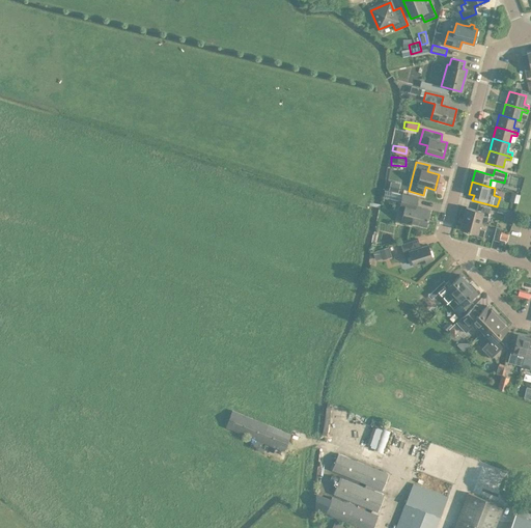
[(402,194),(391,191),(390,198),(400,201),(399,205),(404,206),(401,222),(411,225),(412,223),(425,227),(429,210),(415,206),(417,198),(402,194)]
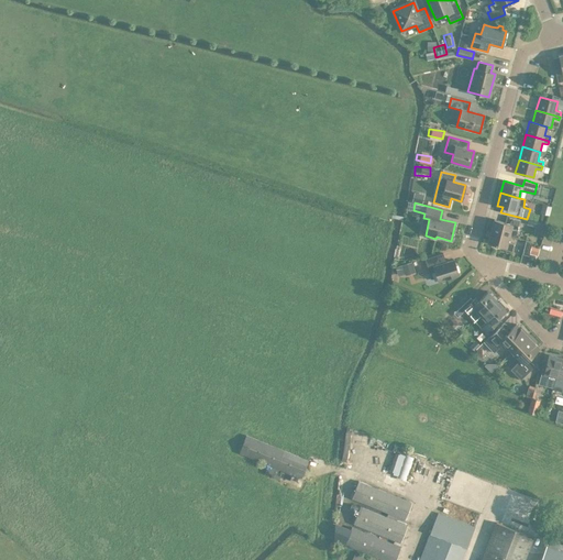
[(494,219),(490,231),(509,235),(515,238),(520,220),(507,216),(505,222),(494,219)]
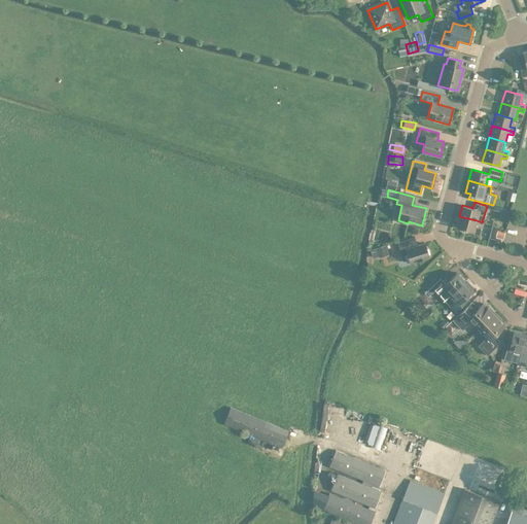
[(477,220),(459,216),(456,228),(468,231),(467,233),(479,236),(481,229),(475,226),(477,220)]
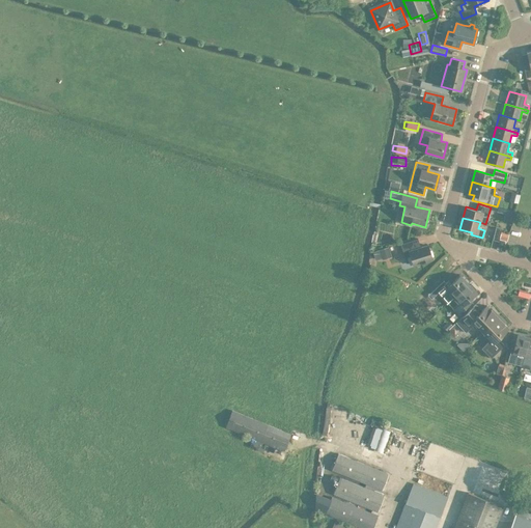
[(498,242),(502,228),(496,227),(493,240),(498,242)]
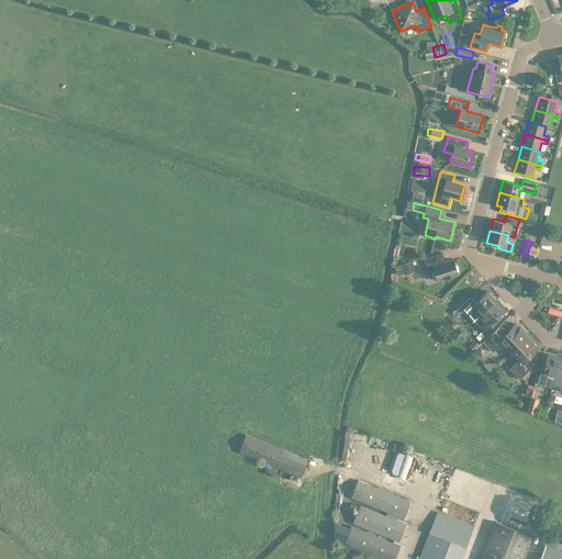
[(424,258),(428,274),(434,271),(437,281),(457,275),(452,259),(441,264),(438,254),(424,258)]
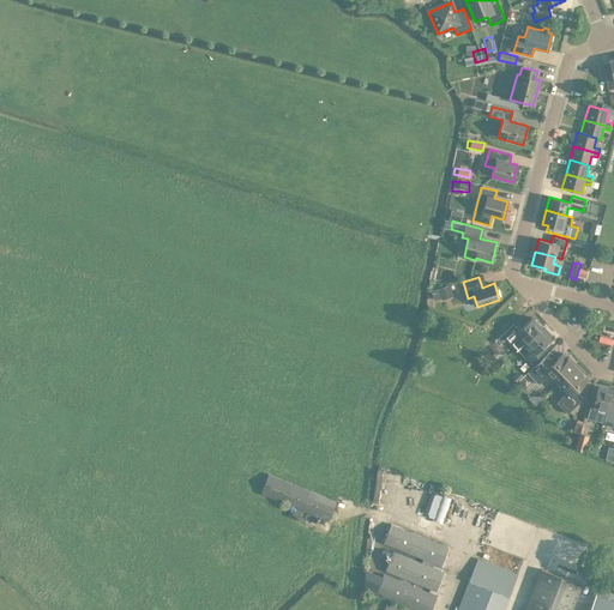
[(441,300),(441,301),(453,297),(450,285),(432,291),(434,301),(441,300)]
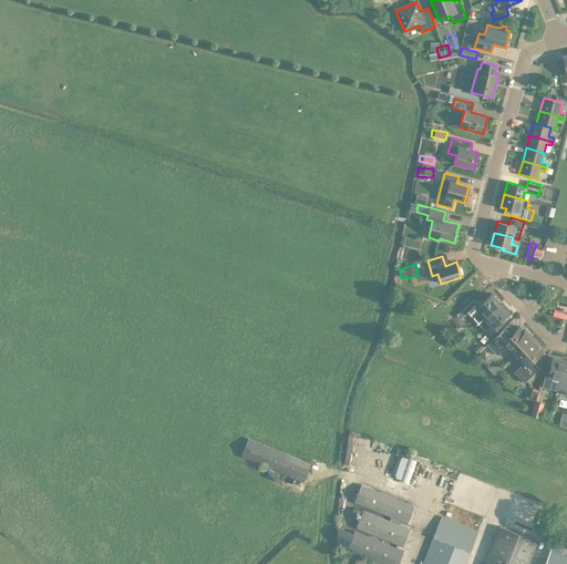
[(484,318),(500,304),(491,294),(484,300),(481,297),(466,310),(478,324),(484,318)]
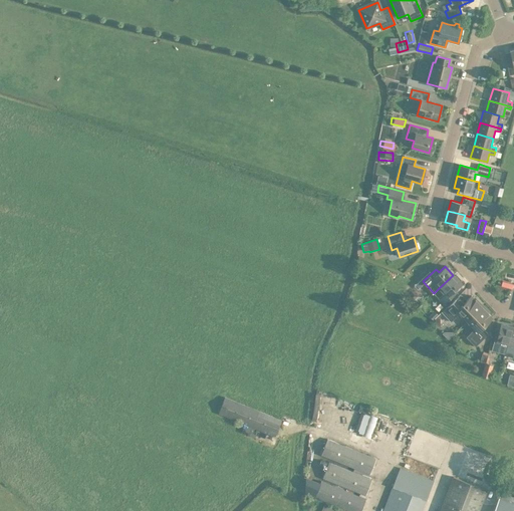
[(453,275),(439,288),(444,292),(438,297),(444,304),(452,296),(450,293),(461,283),(459,282),(461,280),(456,275),(455,276),(453,275)]
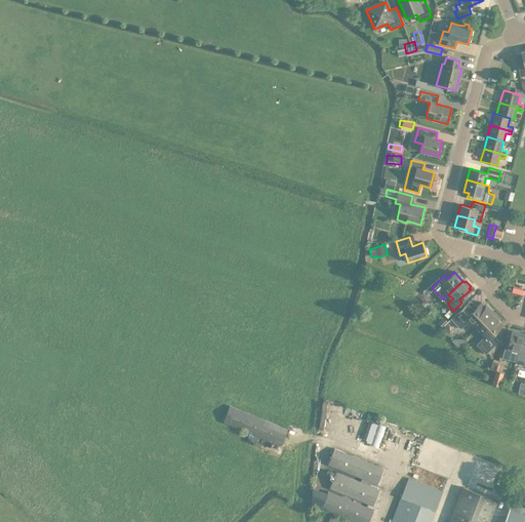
[(477,328),(493,312),(486,306),(485,307),(481,302),(470,313),(463,306),(451,319),(460,328),(467,322),(469,324),(471,322),(477,328)]
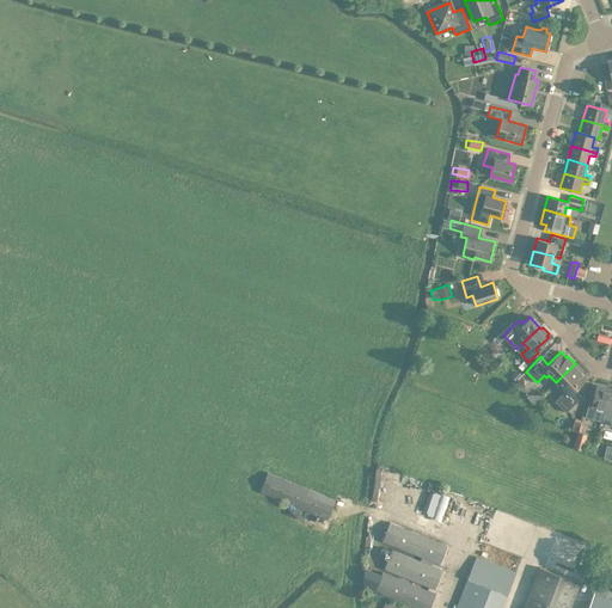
[(575,363),(556,382),(564,391),(555,401),(565,412),(581,398),(574,390),(586,378),(581,373),(582,372),(575,363)]
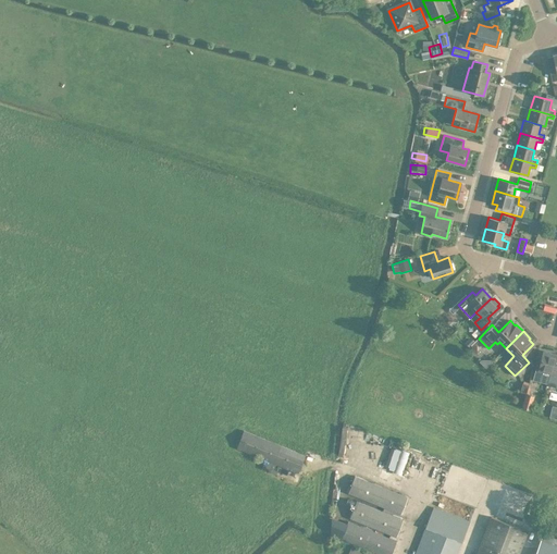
[(546,384),(555,355),(543,352),(539,365),(536,364),(532,380),(546,384)]
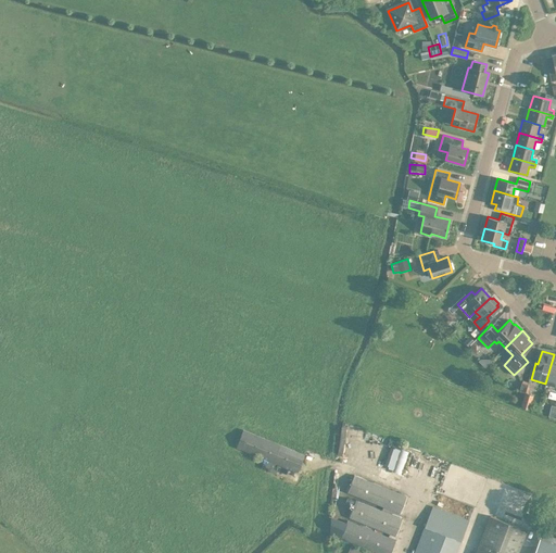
[(555,354),(554,354),(545,384),(555,386),(555,354)]
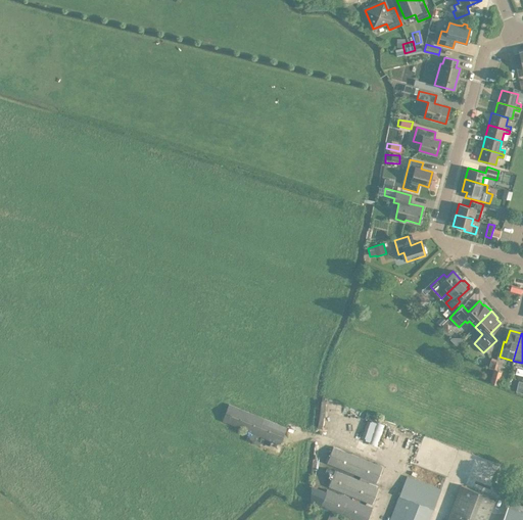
[(493,369),(490,380),(498,382),(502,371),(494,368),(493,369)]
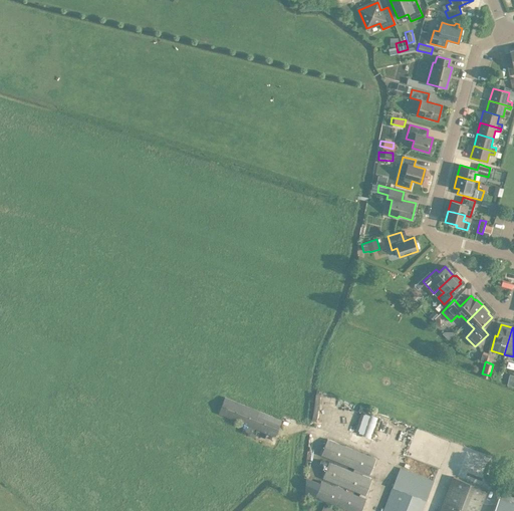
[(281,421),(225,398),(218,414),(245,424),(242,432),(255,437),(256,435),(264,438),(266,433),(275,437),(281,421)]
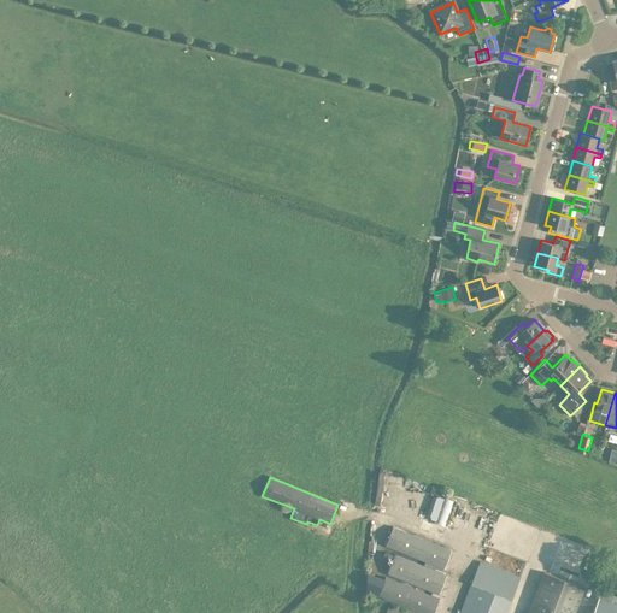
[(454,501),(442,496),(433,522),(446,526),(454,501)]
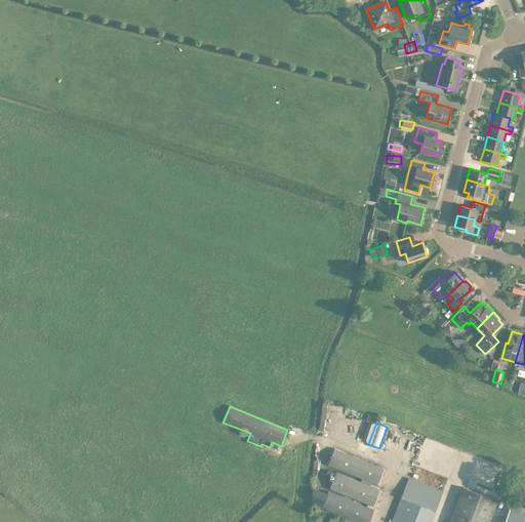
[(377,485),(385,469),(334,448),(327,465),(377,485)]
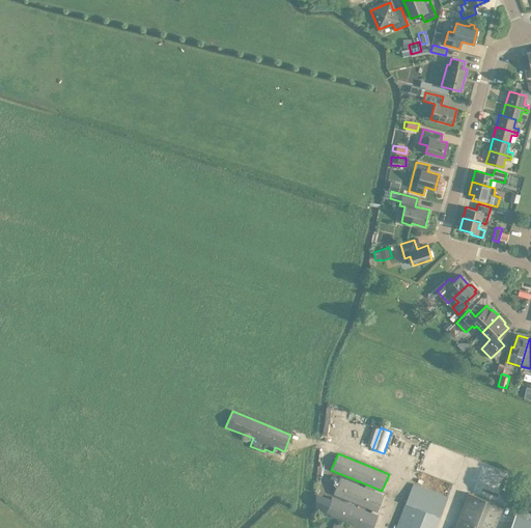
[(339,477),(333,494),(378,512),(385,496),(339,477)]
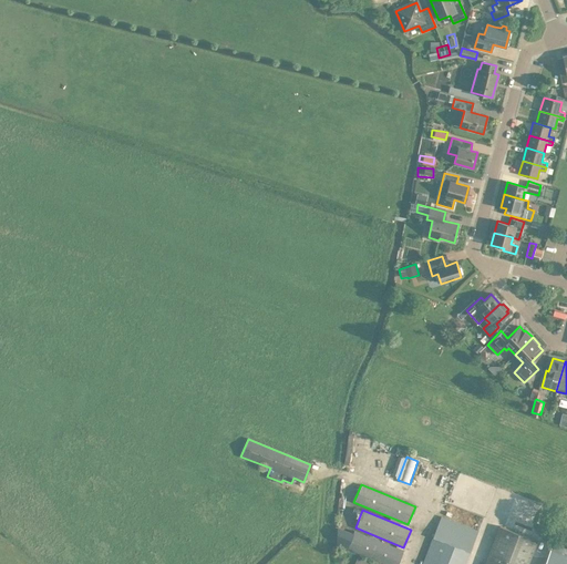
[(433,536),(428,550),(421,563),(457,563),(463,550),(470,552),(478,531),(441,516),(433,536)]
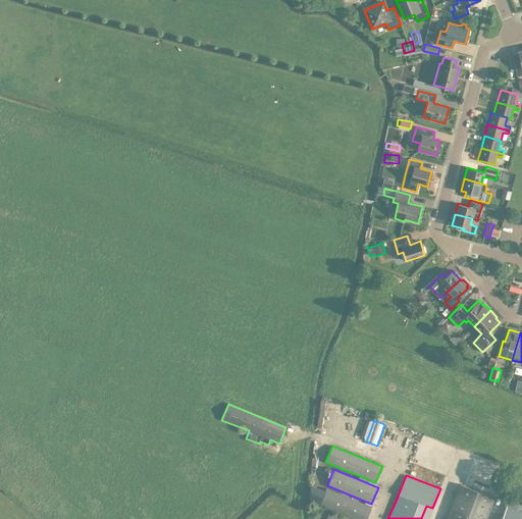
[(325,490),(310,484),(309,503),(318,506),(319,505),(354,518),(367,518),(372,508),(325,488),(325,490)]
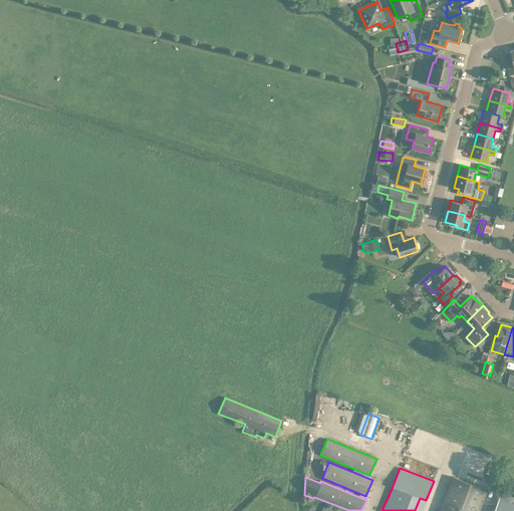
[(478,510),(487,490),(453,477),(439,510),(478,510)]
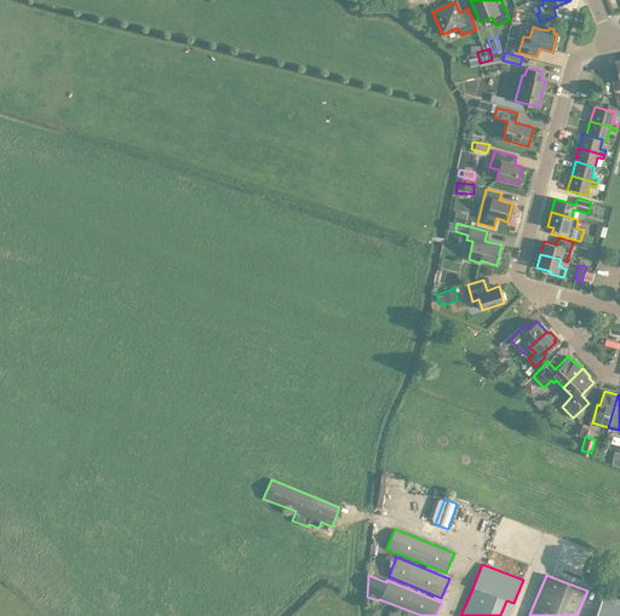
[(619,615),(619,606),(602,600),(595,615),(619,615)]
